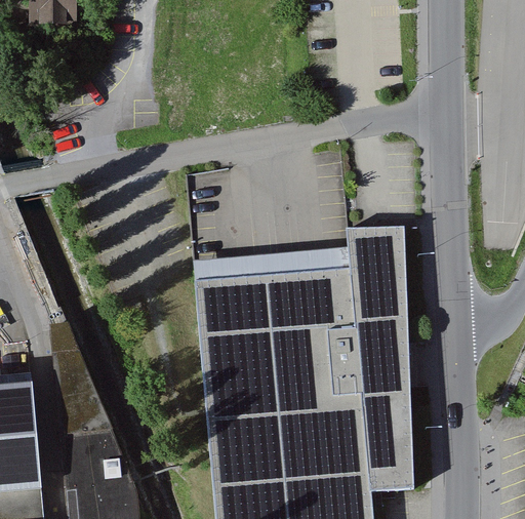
[(30,0),(30,21),(77,22),(77,0),(30,0)]
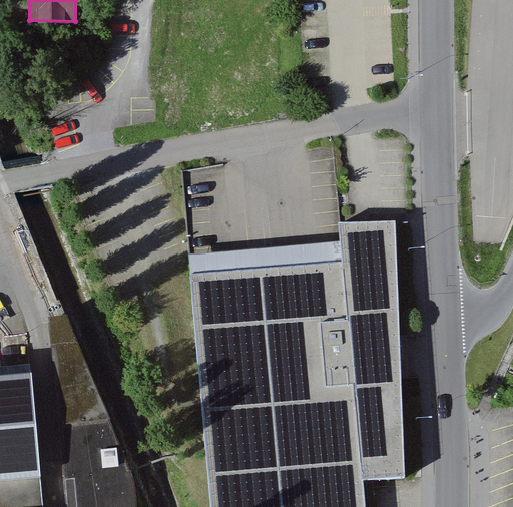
[(192,283),(211,506),(365,506),(363,487),(405,484),(396,228),(340,230),(341,248),(343,270),(192,283)]
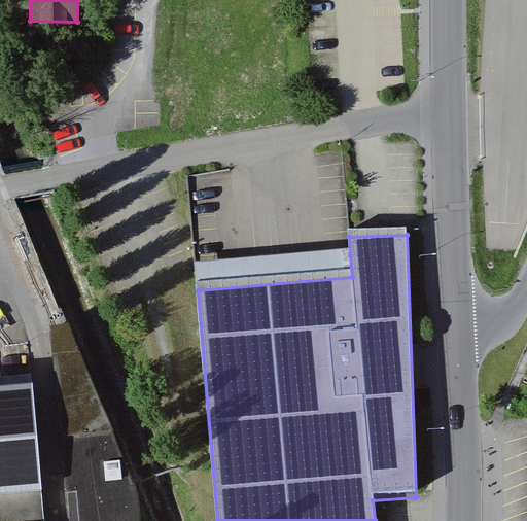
[(70,520),(140,520),(138,490),(67,322),(54,323),(70,520)]
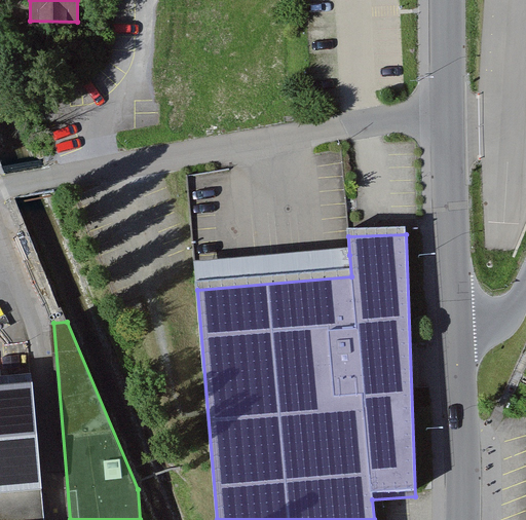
[(33,381),(0,383),(0,487),(29,485),(29,486),(42,485),(33,381)]
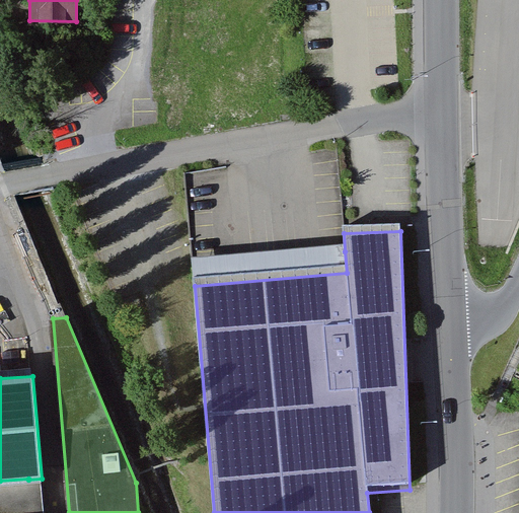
[(0,512),(31,512),(28,480),(28,479),(0,481),(0,512)]
